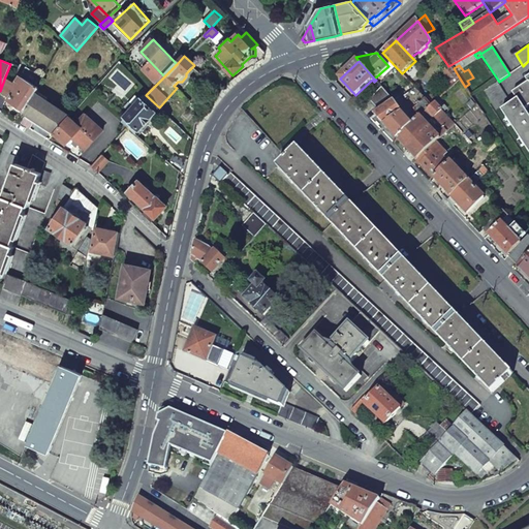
[(448,66),(445,68),(450,76),(455,74),(448,66)]
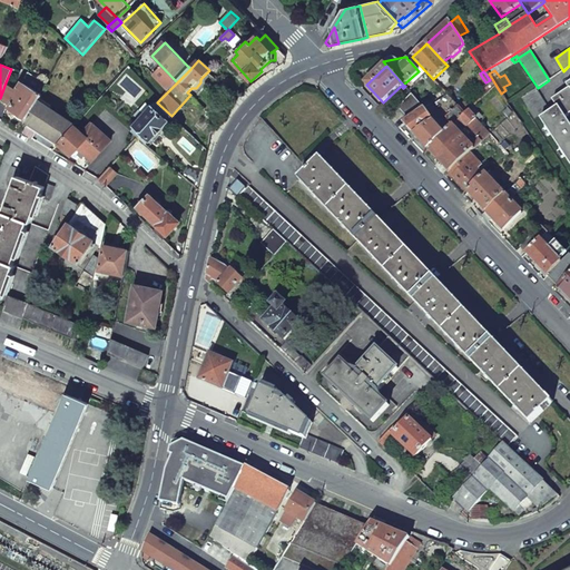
[(12,97),(15,99),(9,108),(16,112),(15,115),(16,116),(19,118),(21,119),(26,120),(26,119),(38,100),(41,96),(21,84),(18,88),(6,82),(0,98),(0,99),(8,102),(12,97)]
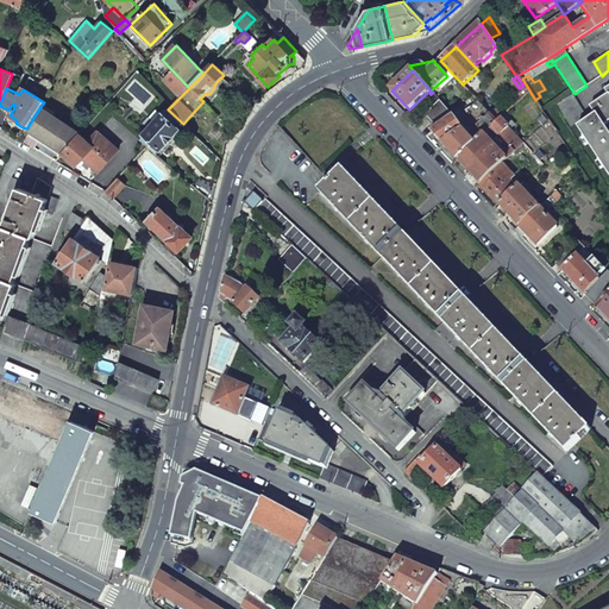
[(596,115),(577,127),(608,175),(608,132),(604,126),(608,123),(608,88),(606,90),(608,95),(590,107),(596,115)]
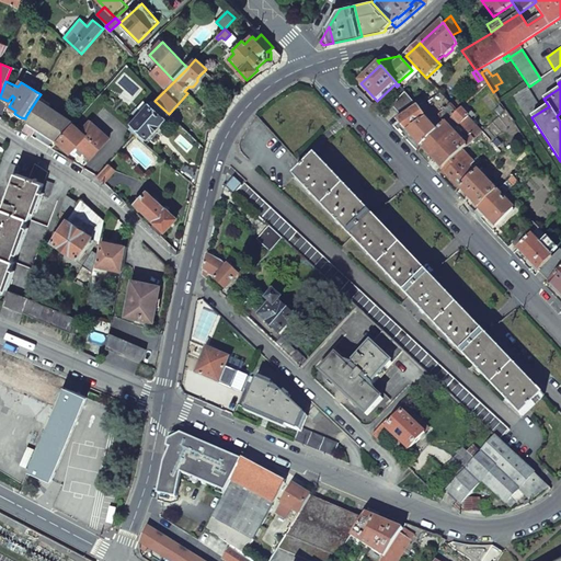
[(527,88),(513,95),(526,115),(539,107),(527,88)]
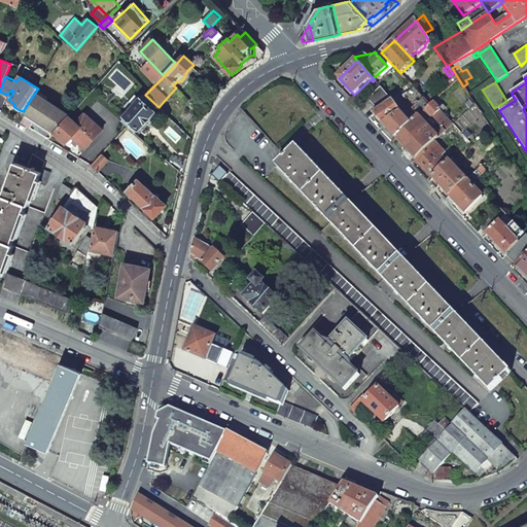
[(381,88),(369,101),(380,111),(394,102),(381,88)]
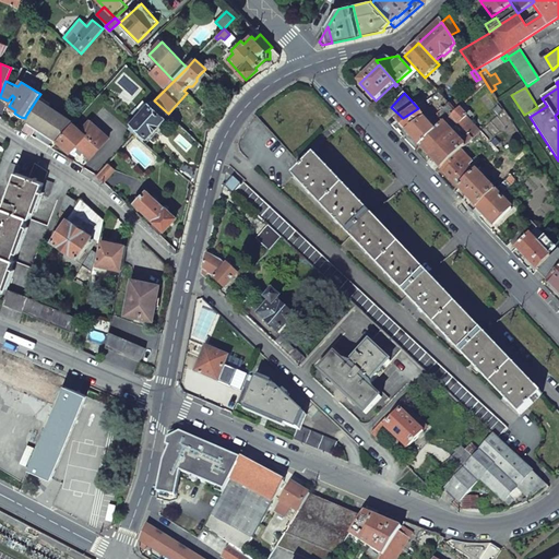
[(73,122),(37,98),(25,117),(25,118),(58,140),(73,122)]
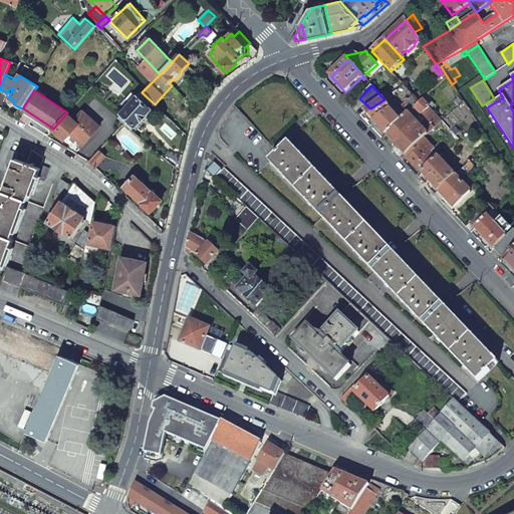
[(142,92),(121,113),(136,125),(155,104),(142,92)]
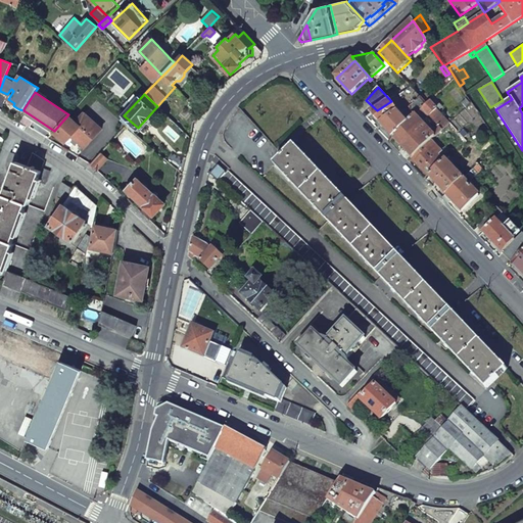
[(408,112),(396,97),(391,101),(377,110),(372,113),(382,126),(392,138),(427,104),(422,98),(410,108),(411,110),(408,112)]
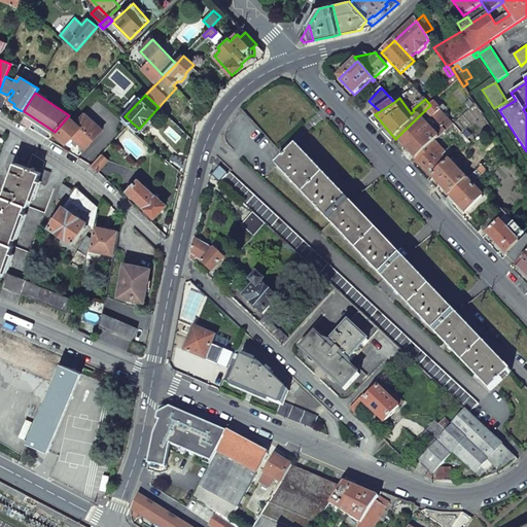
[(446,106),(438,98),(430,105),(395,139),(406,149),(415,159),(411,163),(412,164),(416,160),(434,142),(453,125),(440,109),(441,109),(442,110),(446,106)]
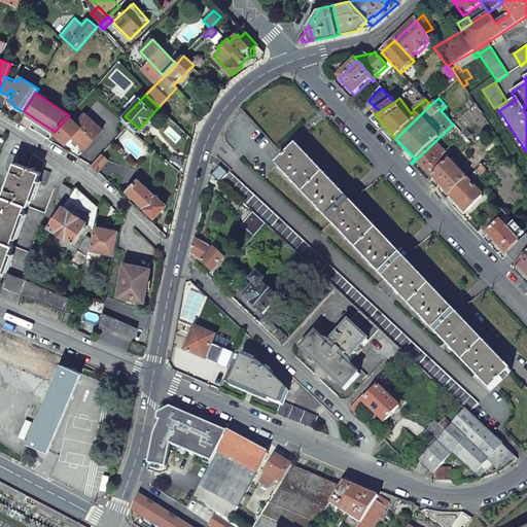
[(74,135),(88,145),(102,130),(84,114),(76,124),(69,115),(55,132),(54,133),(66,143),(72,138),(74,135)]
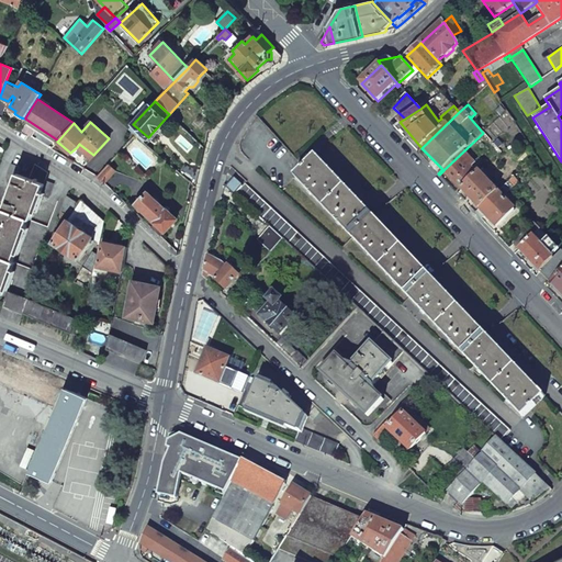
[(77,147),(90,158),(93,155),(79,144),(77,147)]
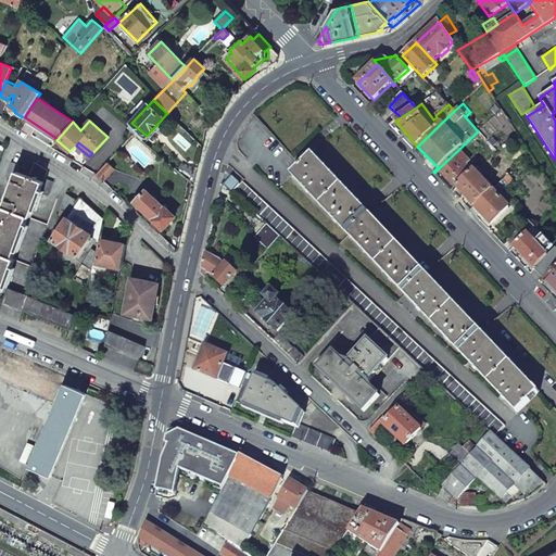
[(441,172),(457,188),(472,173),(465,165),(469,162),(458,150),(439,168),(441,172)]
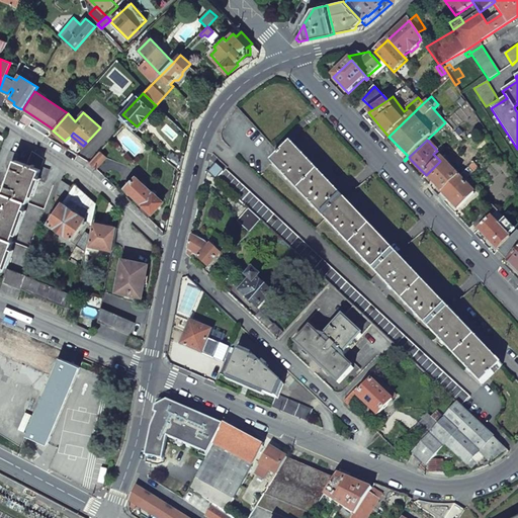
[(272,164),(439,339),(437,342),(442,347),(444,345),(483,384),(503,365),(489,350),(464,325),(450,311),(435,294),(412,269),(398,255),(382,239),(358,213),(346,200),(332,186),(306,159),(292,145),(272,164)]
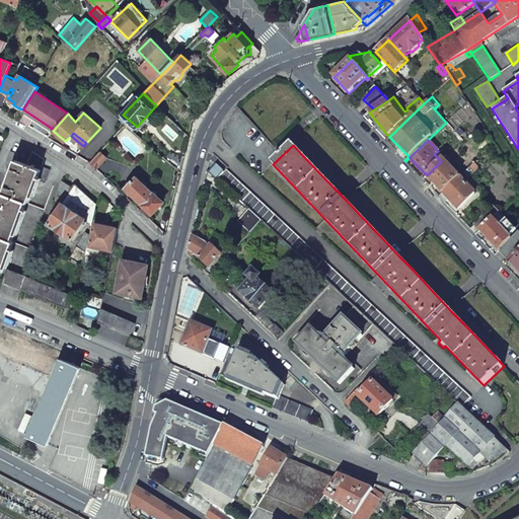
[(171,151),(165,158),(180,171),(184,156),(176,155),(171,151)]
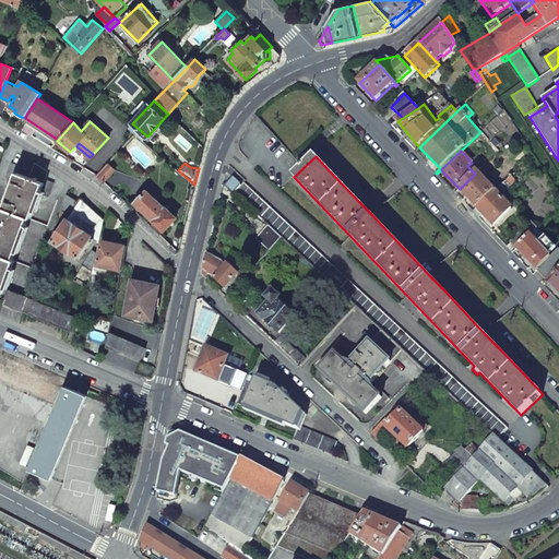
[(14,180),(0,217),(0,296),(1,297),(15,261),(13,260),(28,217),(32,218),(40,193),(49,195),(54,182),(45,180),(44,183),(18,174),(20,166),(11,164),(7,177),(14,180)]
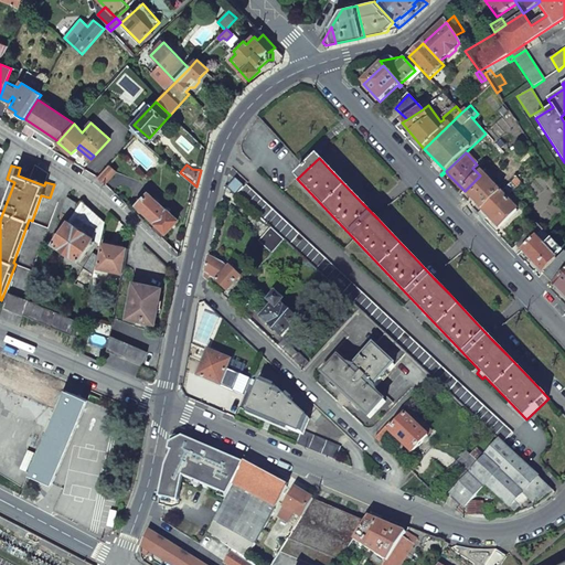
[(109,166),(97,178),(105,184),(116,172),(109,166)]
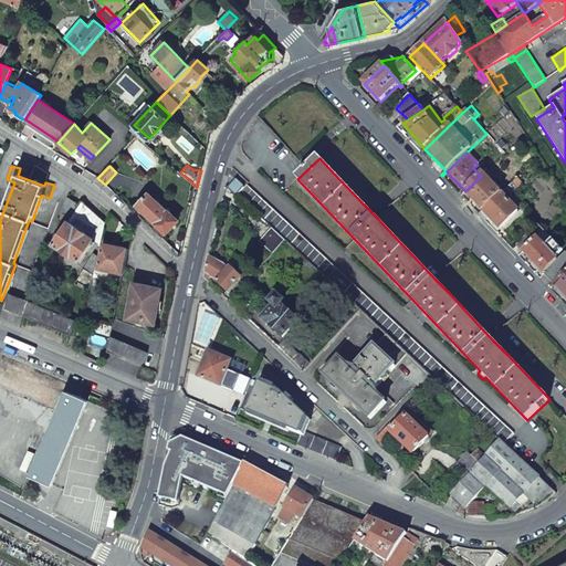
[(481,176),(465,191),(474,201),(483,210),(501,194),(483,175),(481,176)]
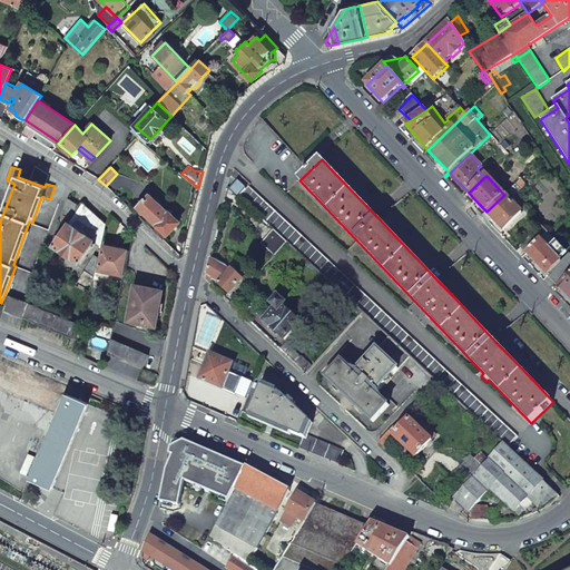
[(238,180),(228,189),(238,197),(246,189),(238,180)]
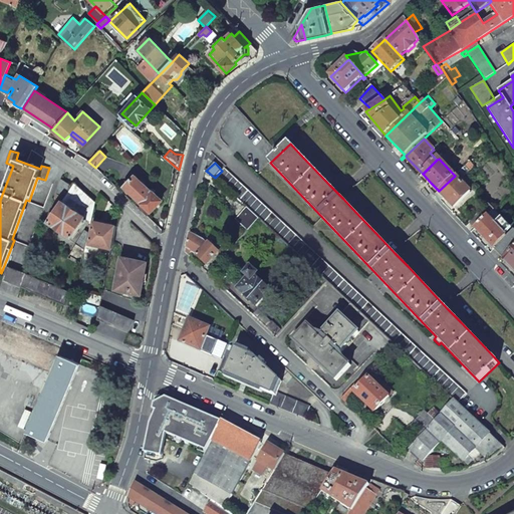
[(222,171),(215,178),(247,208),(259,219),(328,282),(351,304),(370,322),(395,344),(455,400),(458,403),(467,394),(224,168),(222,171)]
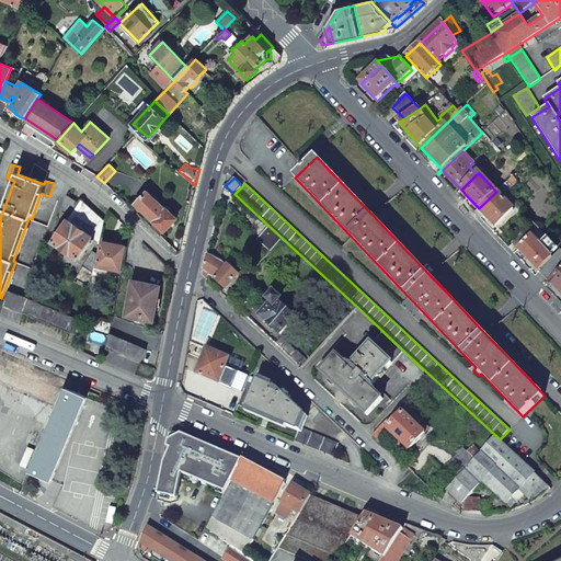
[(148,192),(136,204),(150,218),(148,220),(152,225),(155,222),(164,231),(178,218),(168,209),(167,210),(148,192)]
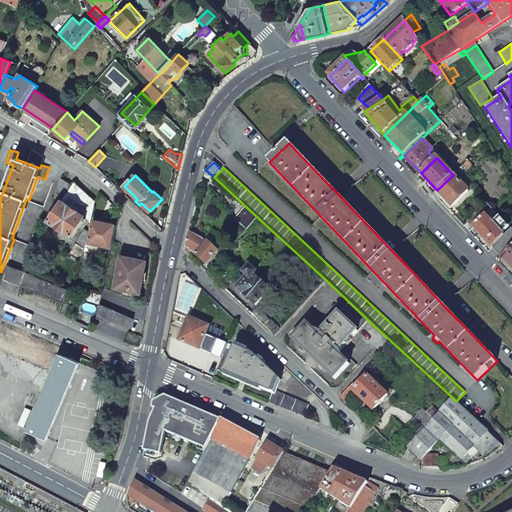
[(437,190),(433,194),(438,199),(442,196),(449,203),(452,207),(468,191),(453,175),(437,190)]
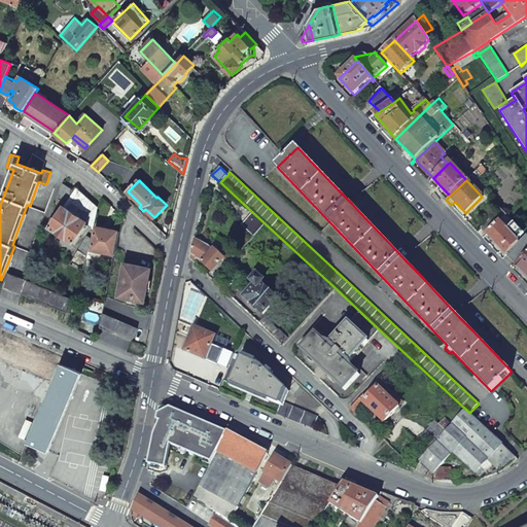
[(74,191),(64,183),(46,225),(49,227),(54,230),(53,232),(68,243),(69,241),(73,244),(71,245),(75,248),(82,238),(79,235),(99,208),(76,188),(74,191)]
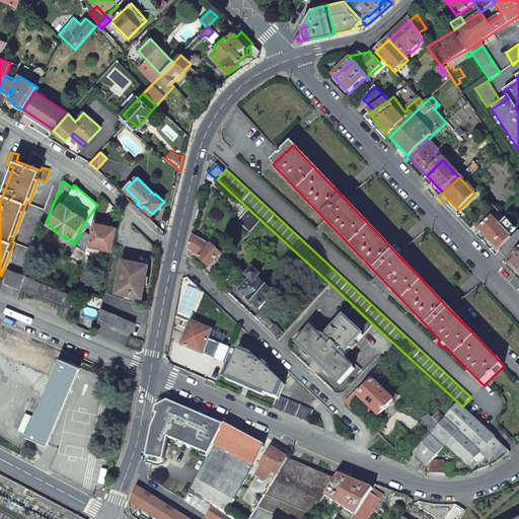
[(493,206),(473,225),(479,231),(499,212),(493,206)]
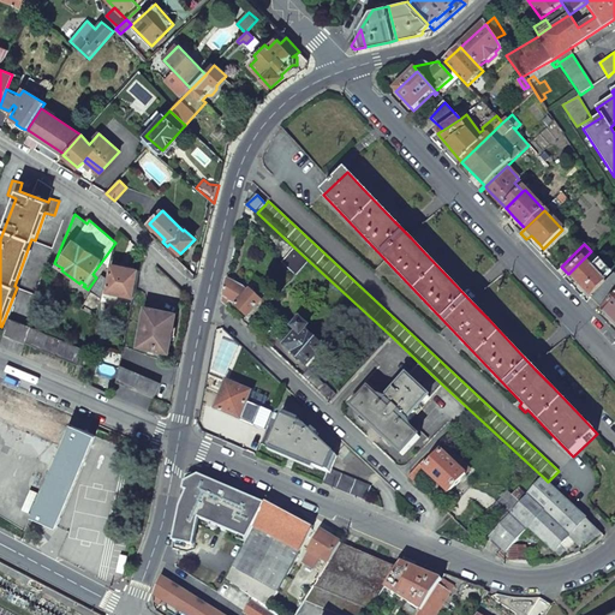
[(296,249),(281,263),(296,275),(310,262),(296,249)]
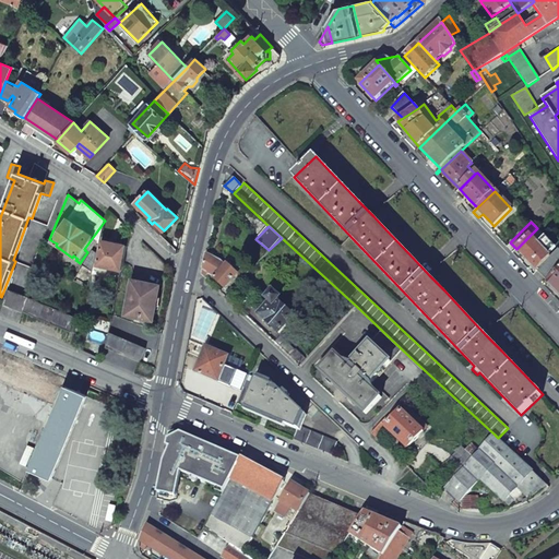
[(537,228),(516,249),(532,264),(537,271),(547,281),(558,269),(558,251),(551,258),(547,253),(554,246),(537,228)]
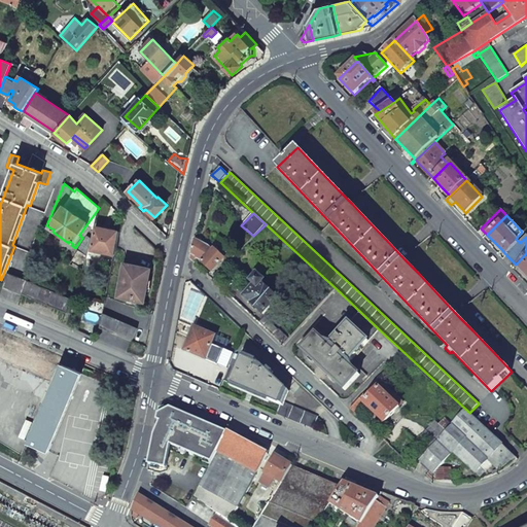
[(96,227),(92,250),(114,254),(118,233),(96,227)]
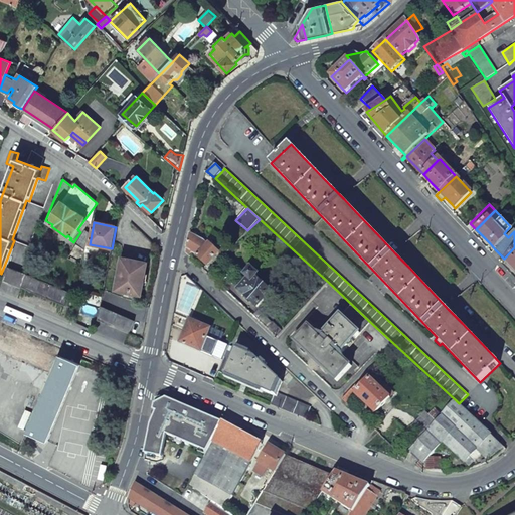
[(80,266),(86,248),(89,232),(84,231),(68,259),(80,266)]
